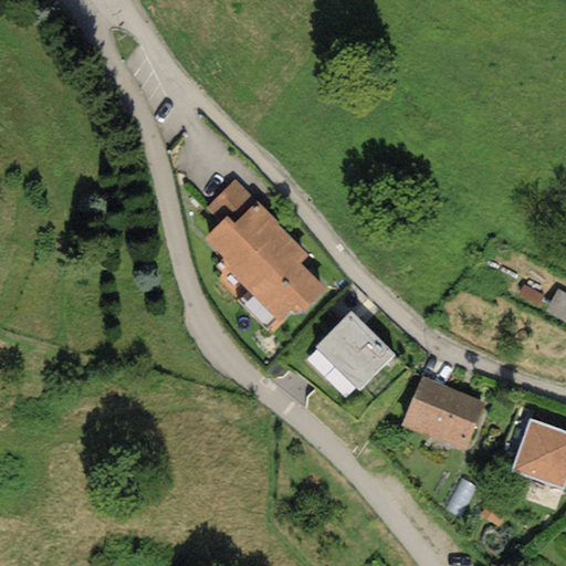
[(234,181),(206,208),(221,223),(203,240),(222,260),(219,263),(278,325),(296,307),(303,313),(327,290),(301,263),(308,257),(257,202),(255,203),(234,181)]
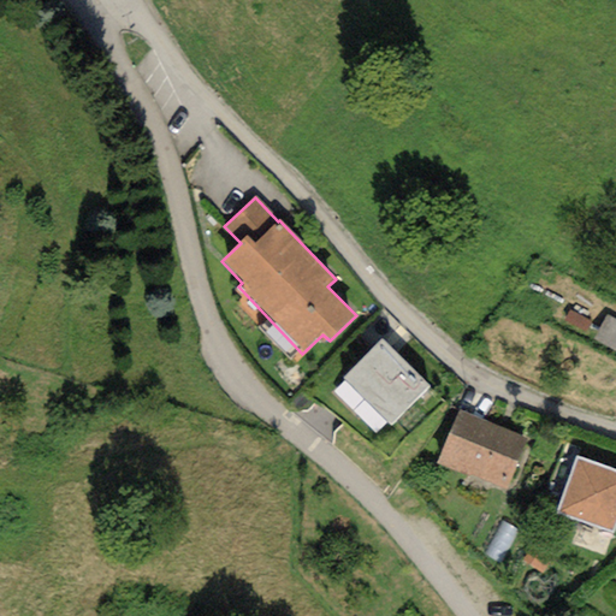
[(615,327),(609,325),(600,348),(615,353),(615,327)]
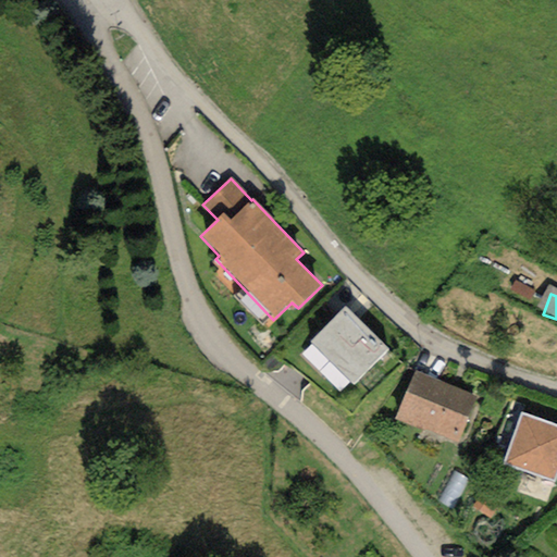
[(390,349),(344,306),(308,343),(354,386),(390,349)]
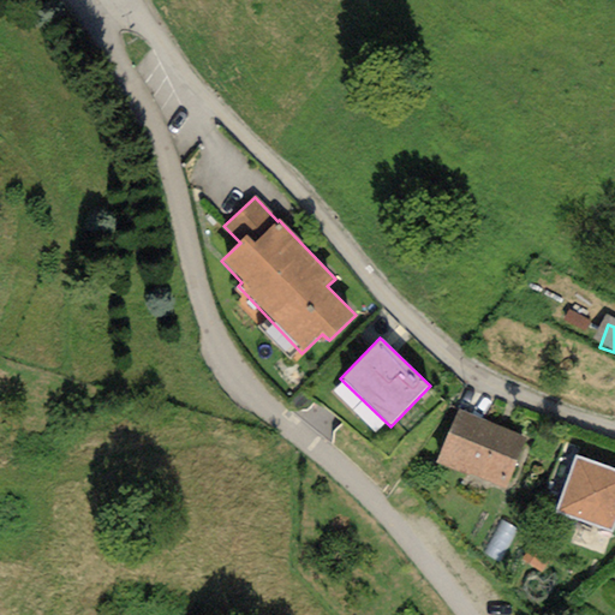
[(525,437),(458,410),(437,463),(505,489),(525,437)]
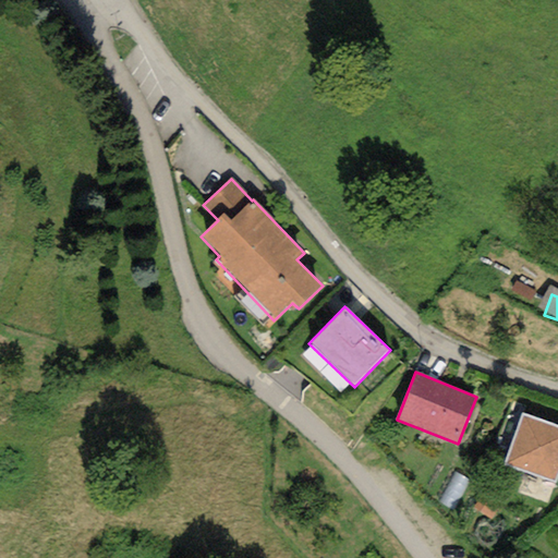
[(557,472),(557,427),(521,415),(504,465),(555,483),(557,472)]
